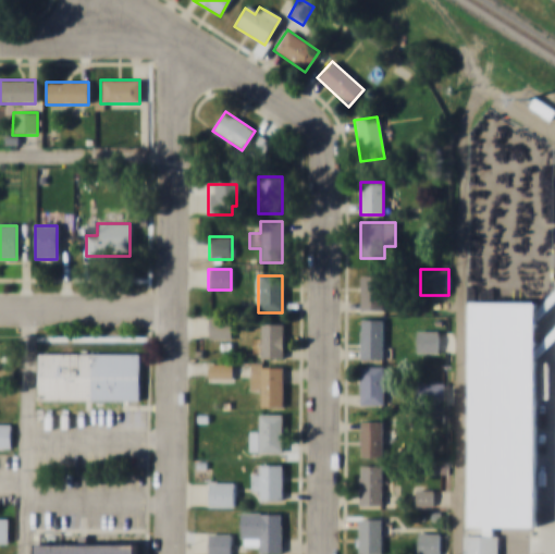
[(358,311),(383,311),(383,275),(358,275),(358,311)]
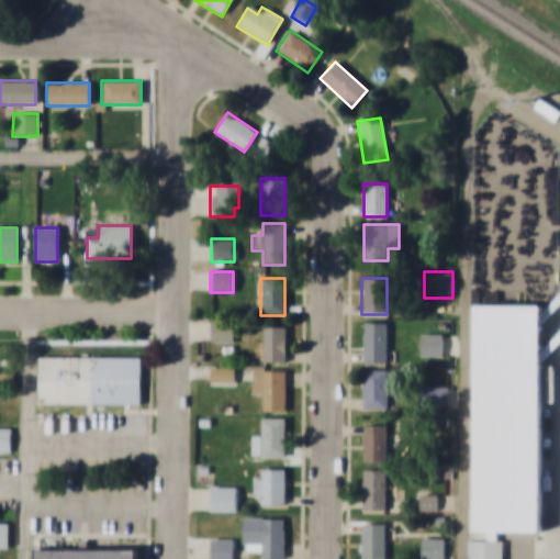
[(540,306),(474,305),(472,532),(485,532),(485,541),(467,541),(467,558),(501,558),(502,541),(497,541),(497,532),(539,533),(540,306)]
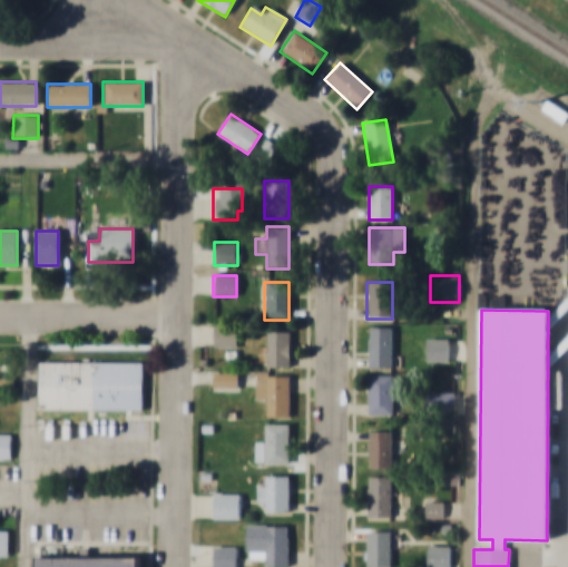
[(213,349),(235,349),(235,326),(213,326),(213,349)]
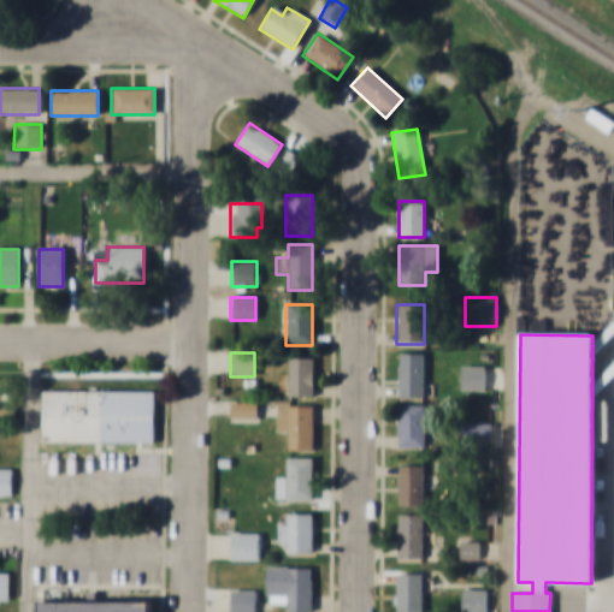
[(423,398),(423,354),(396,354),(397,398),(423,398)]
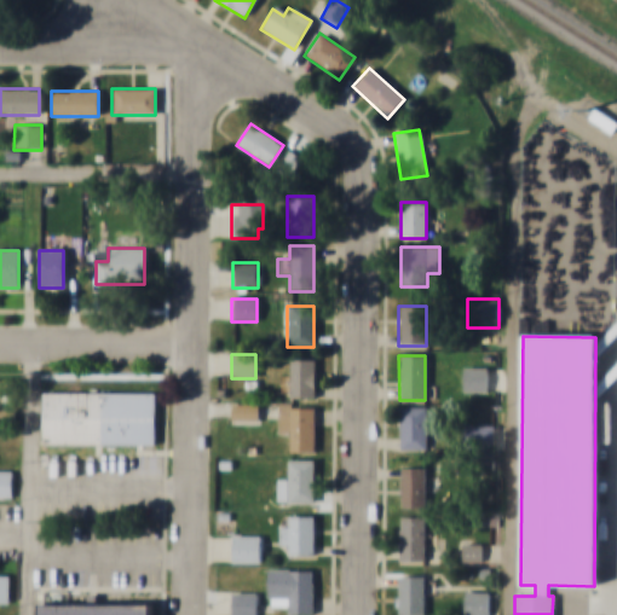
[(313,360),(288,360),(288,399),(313,399),(313,360)]
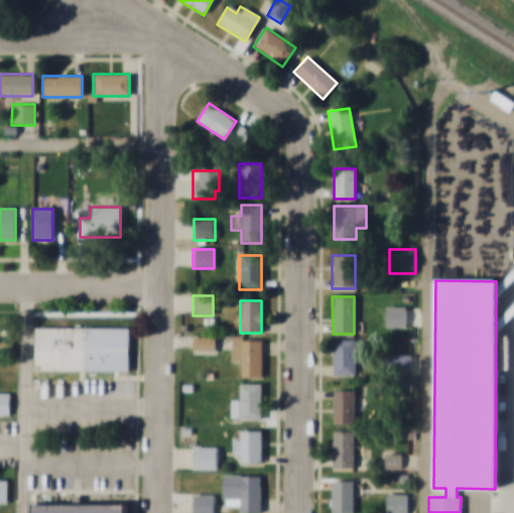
[(384,307),(384,329),(408,329),(408,307),(384,307)]
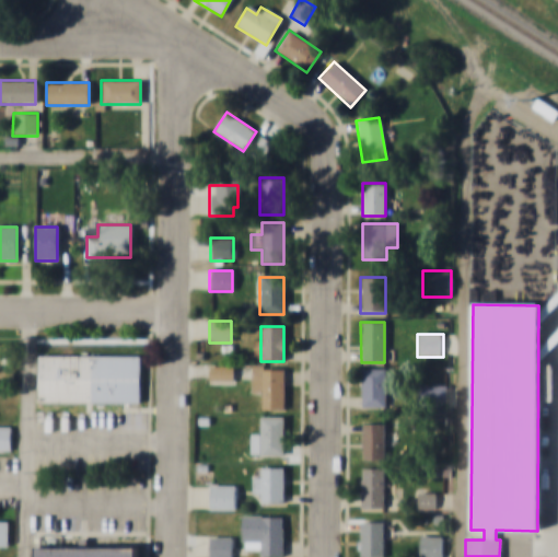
[(37,404),(139,404),(139,356),(37,356),(37,404)]
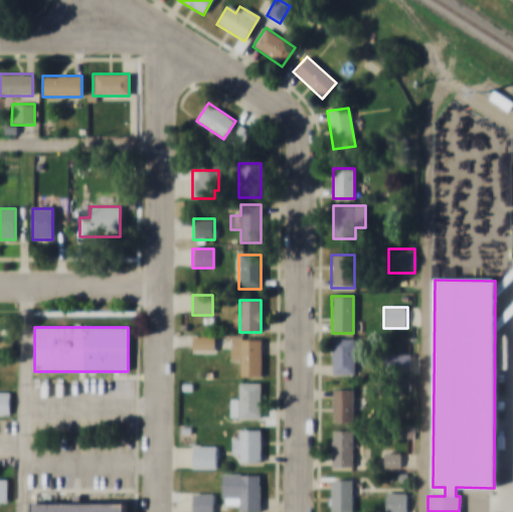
[(214,337),(192,337),(192,352),(214,352),(214,337)]
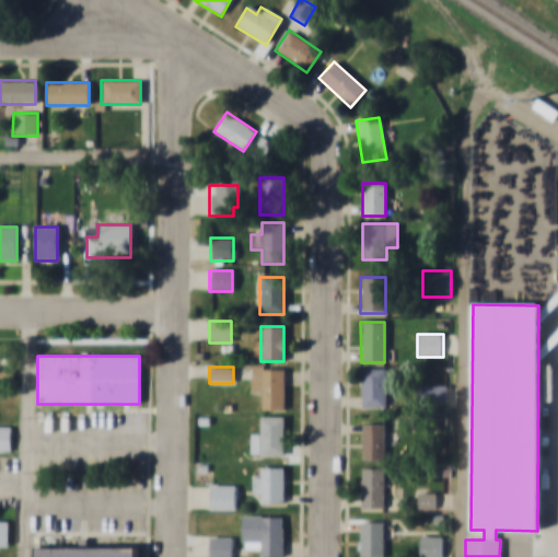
[(283,410),(283,367),(250,367),(251,398),(262,398),(262,410),(283,410)]
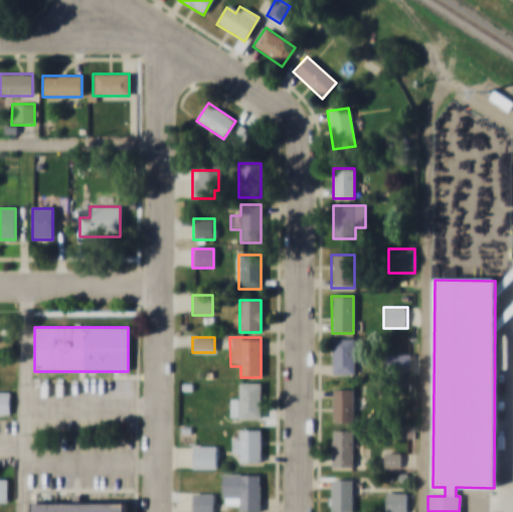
[(354,339),(331,339),(331,376),(354,376),(354,339)]
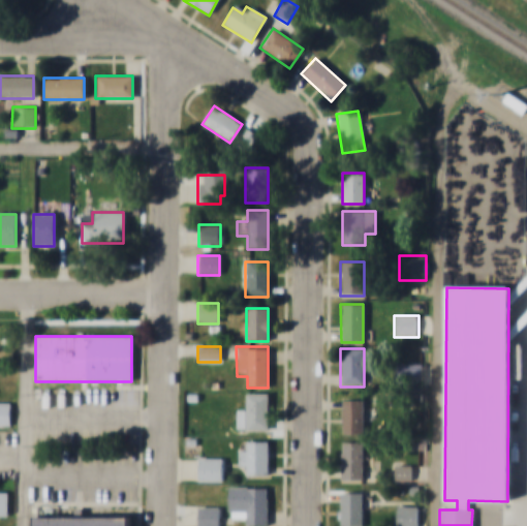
[(420,365),(394,365),(394,378),(420,378),(420,365)]
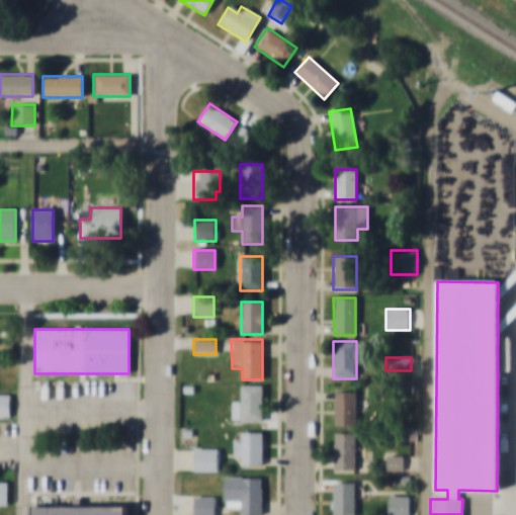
[(262,422),(262,385),(242,385),(242,398),(230,398),(230,422),(262,422)]
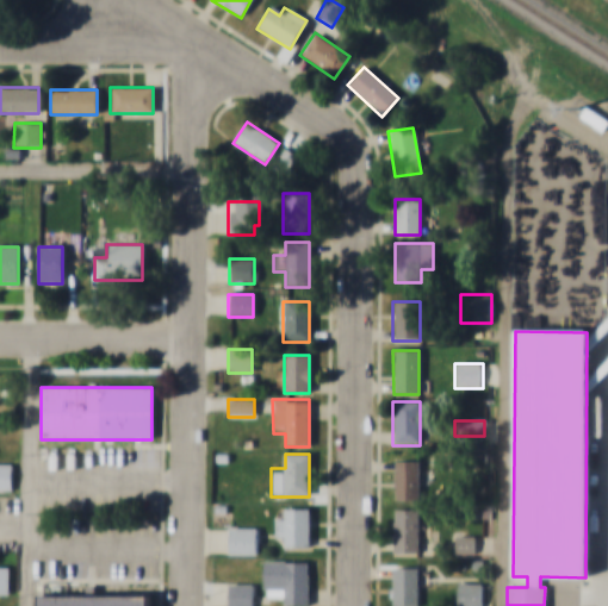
[(417,462),(395,462),(395,494),(417,494),(417,462)]
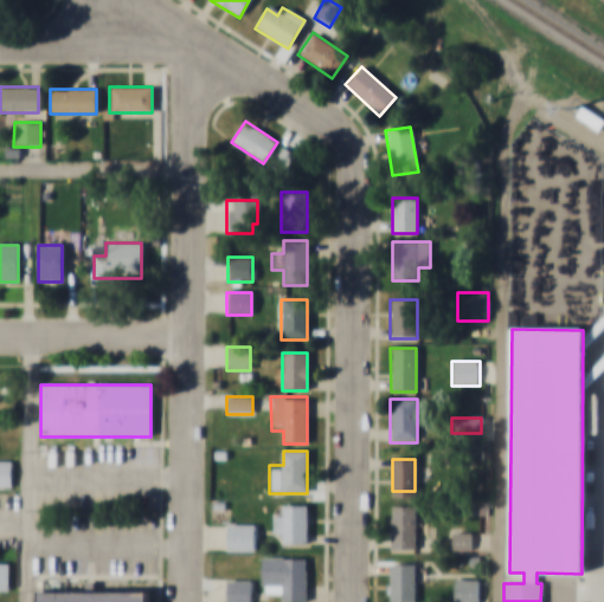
[(0,487),(11,487),(11,463),(0,463),(0,487)]
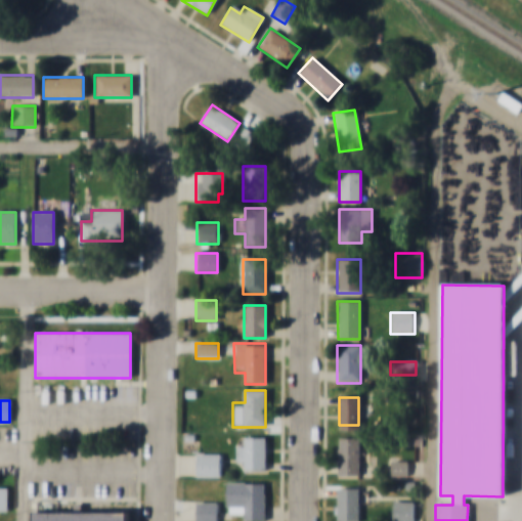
[(264,471),(264,438),(246,438),(246,449),(235,449),(235,462),(243,462),(243,471),(264,471)]
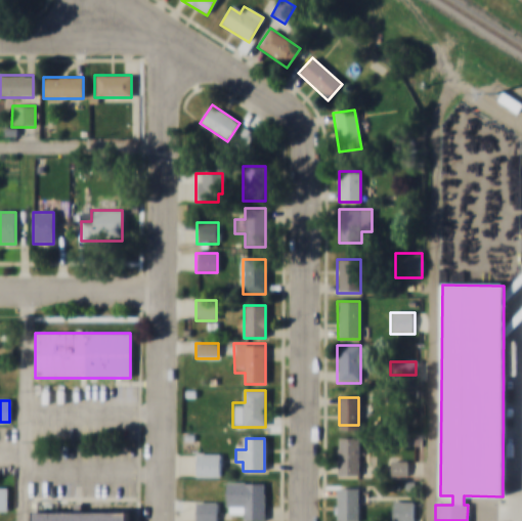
[(358,439),(336,439),(336,477),(358,477),(358,439)]
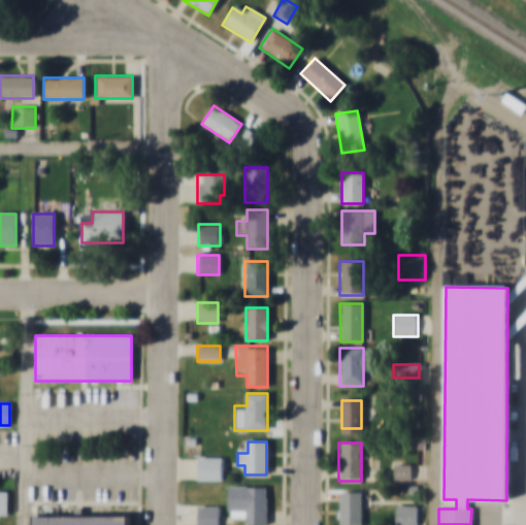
[(222,458),(197,458),(197,481),(222,481),(222,458)]
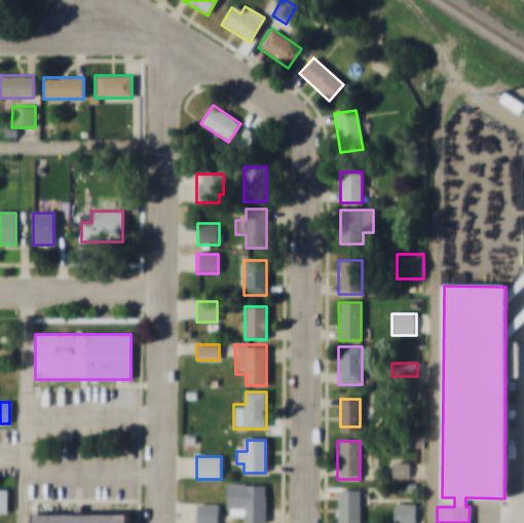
[(390,479),(407,479),(407,463),(390,463),(390,479)]
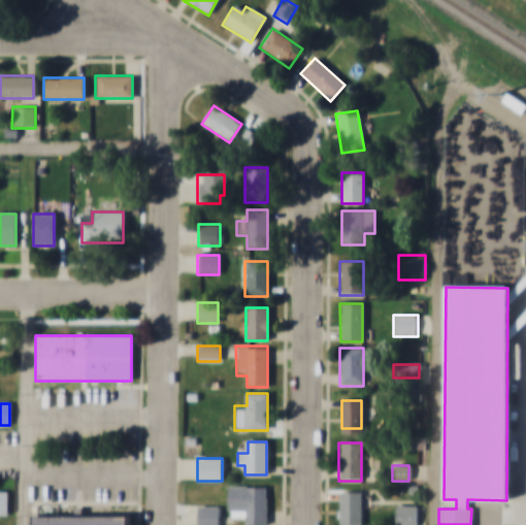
[(266,487),(228,487),(228,515),(242,515),(242,524),(266,524),(266,487)]
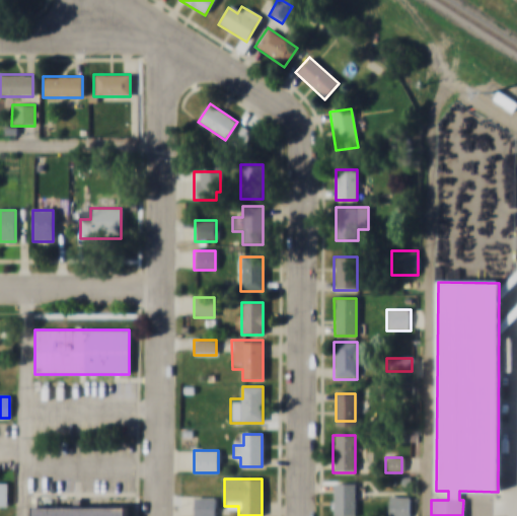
[(354,515),(354,485),(333,485),(333,515),(354,515)]
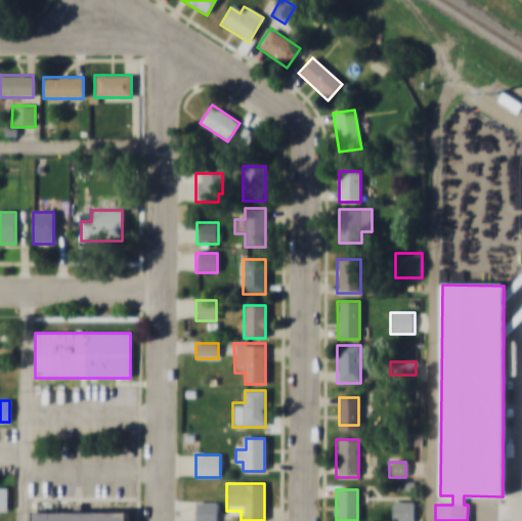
[(411,520),(411,502),(391,502),(391,520),(411,520)]
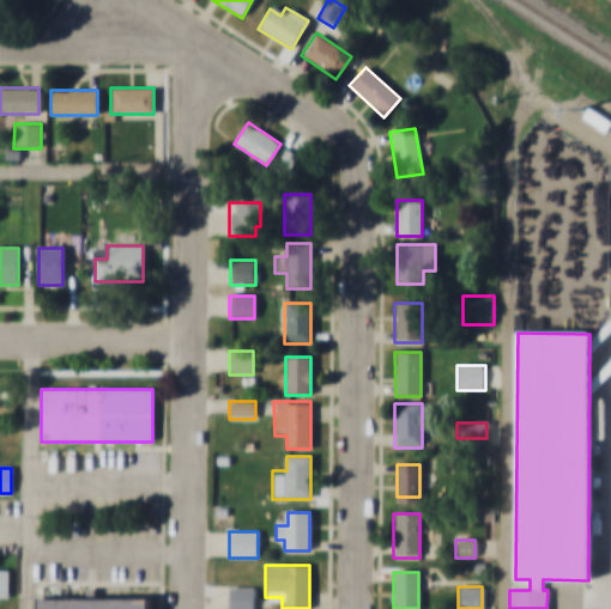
[(253,608),(253,588),(228,588),(228,608),(253,608)]
